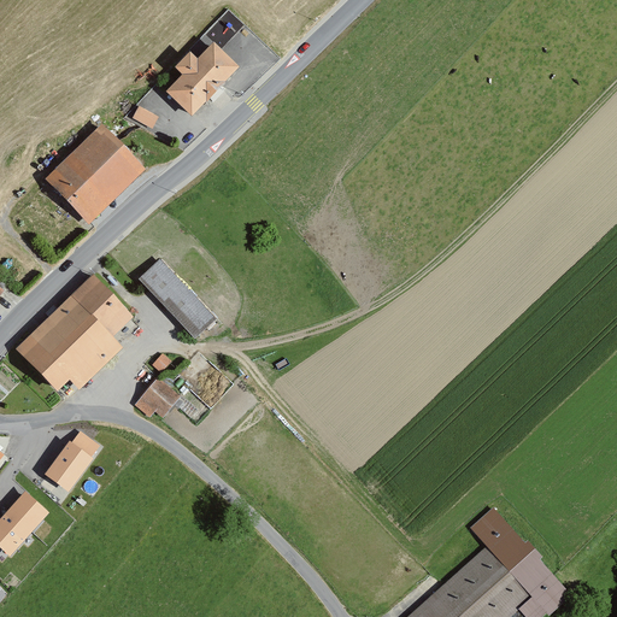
[(240,70),(215,46),(199,63),(191,54),(176,69),(184,77),(170,93),(195,117),(240,70)]
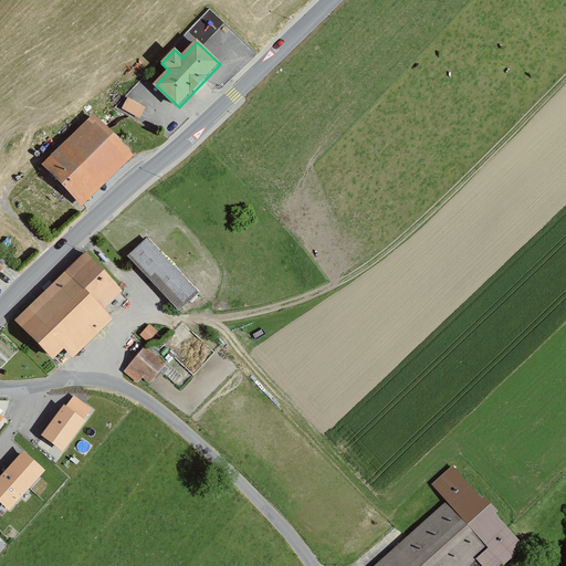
[(127,95),(121,106),(140,116),(146,105),(127,95)]
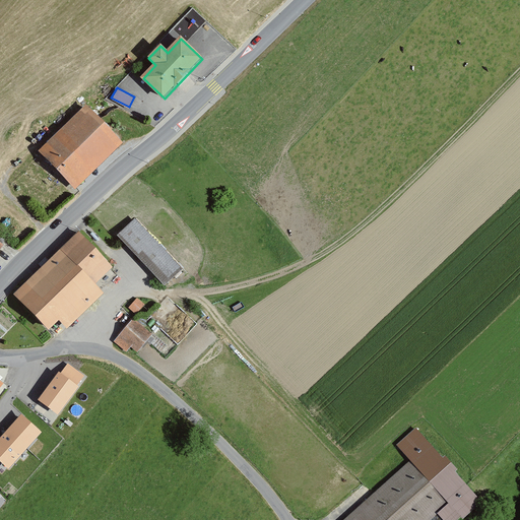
[(121,143),(86,106),(39,151),(74,188),(121,143)]
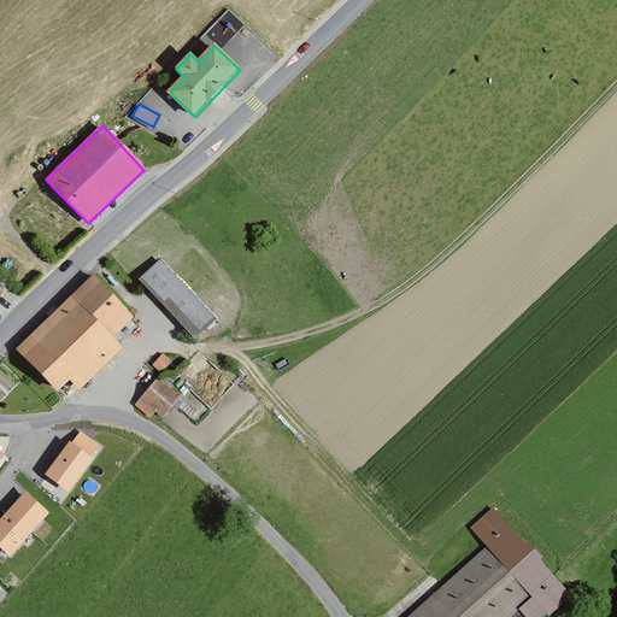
[(221,324),(159,263),(144,278),(204,340),(221,324)]
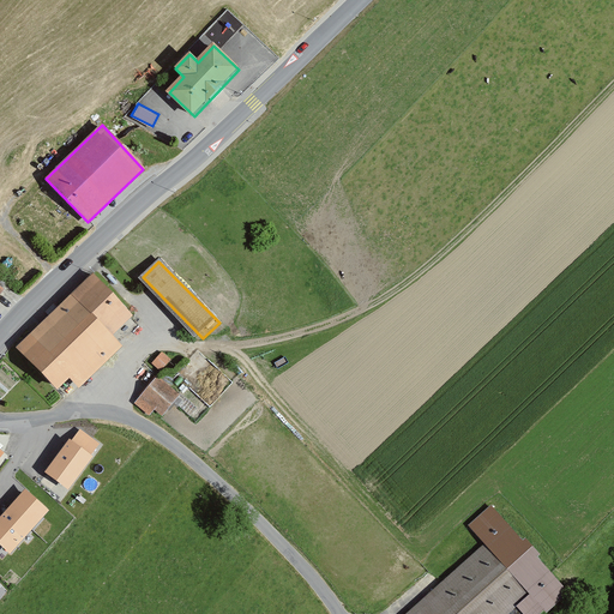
[(130,314),(91,275),(18,345),(68,396),(122,343),(112,332),(130,314)]
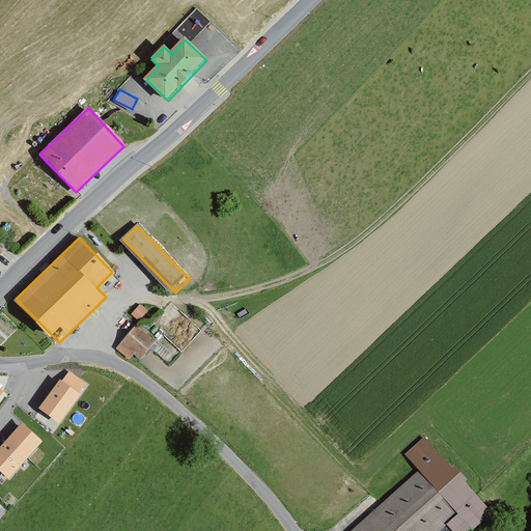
[(140,318),(147,307),(138,302),(132,313),(140,318)]
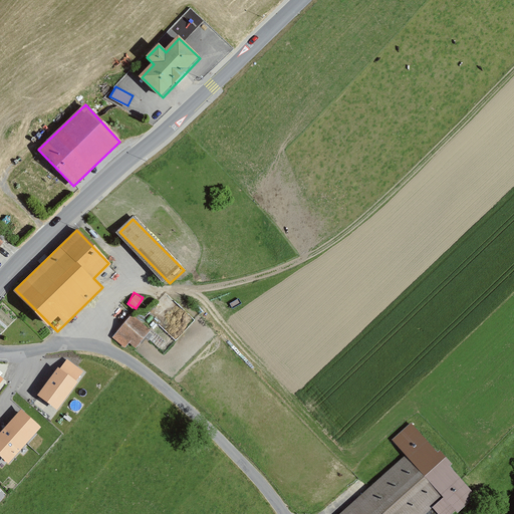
[(150,331),(133,317),(116,338),(133,351),(150,331)]
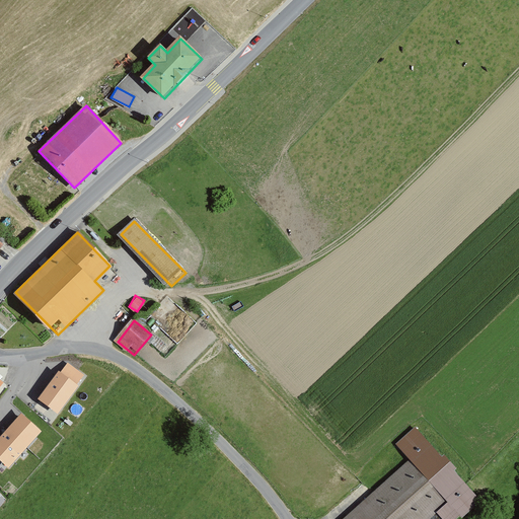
[(78,386),(59,371),(38,399),(57,414),(78,386)]
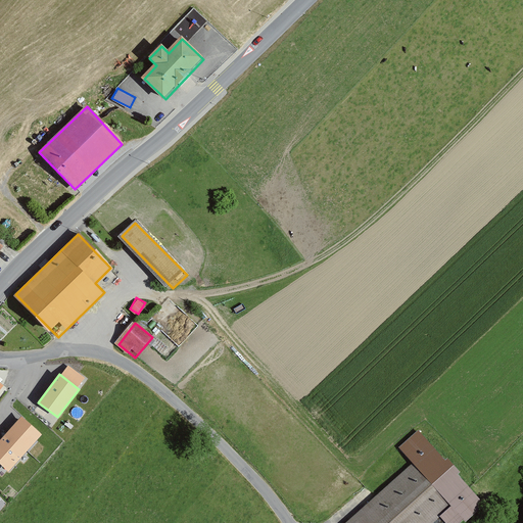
[(41,434),(21,417),(0,440),(0,464),(8,471),(41,434)]
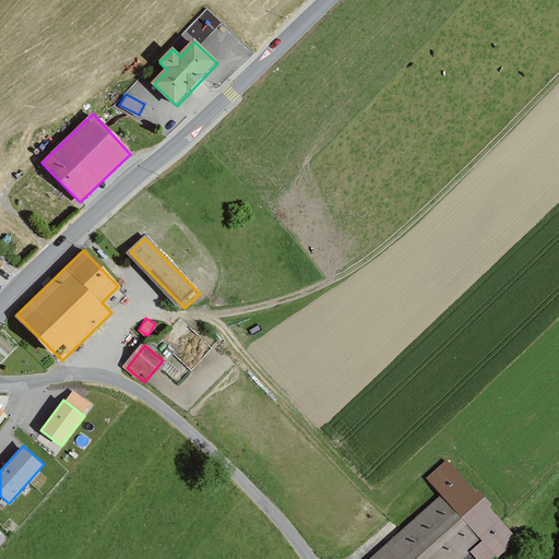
[(426,475),(443,495),(485,542),(472,552),(477,558),(494,558),(519,537),(448,456),(426,475)]
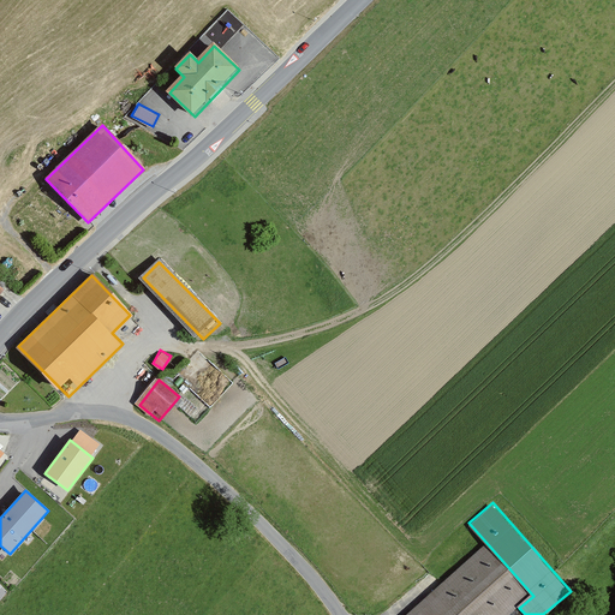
[(533,596),(488,544),(405,614),(511,614),(519,608),(533,596)]
